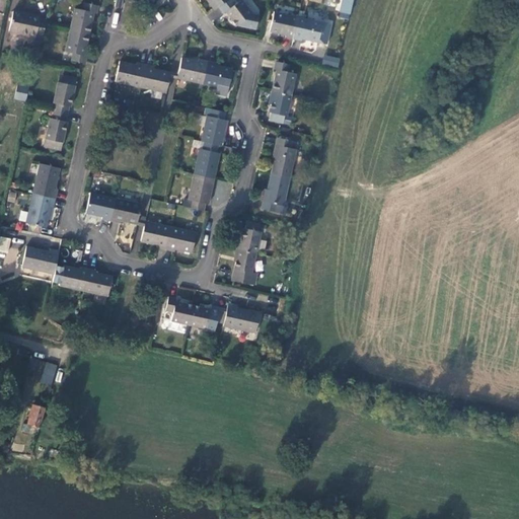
[(227,0),(209,0),(216,9),(218,7),(227,0)]
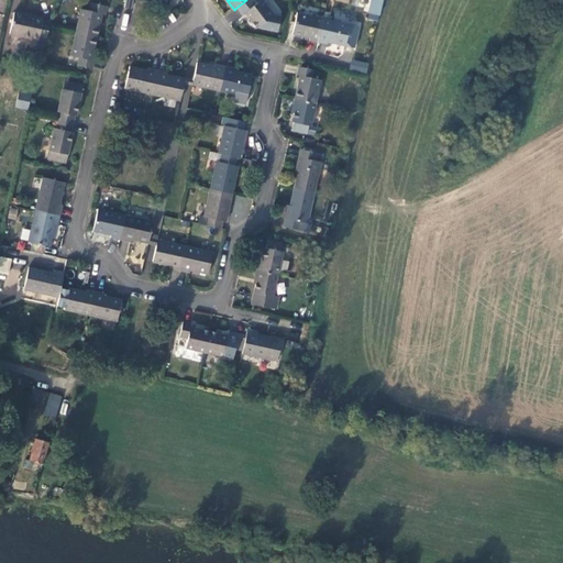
[(260,0),(254,6),(250,0),(246,0),(236,8),(242,14),(244,13),(256,29),(274,15),(262,0),(260,0)]
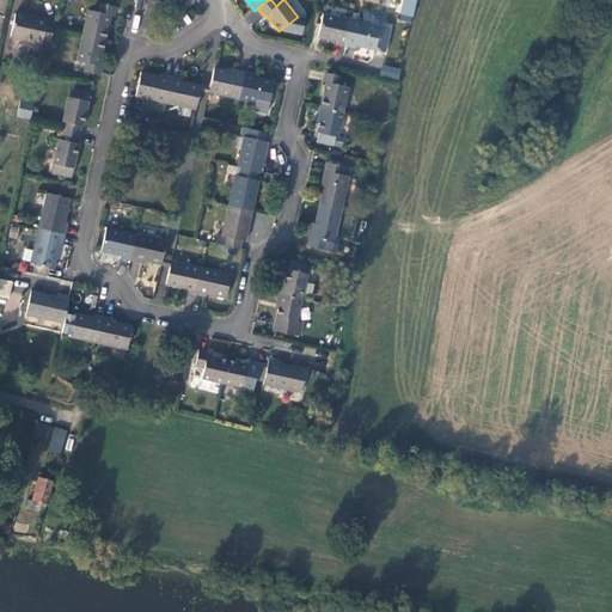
[(415,0),(403,0),(401,14),(411,17),(415,0)]
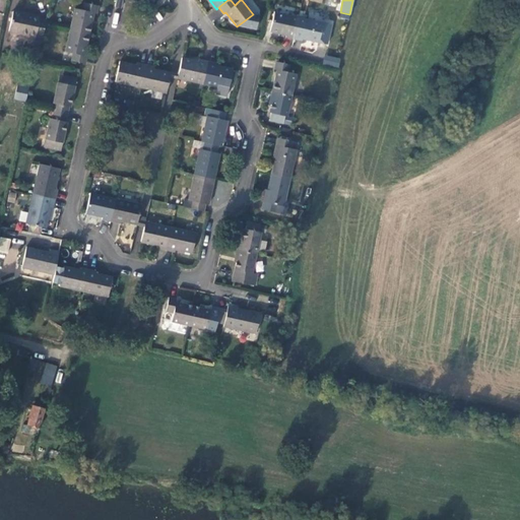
[(69,29),(89,35),(93,13),(96,13),(99,5),(84,2),(82,10),(74,8),(69,29)]
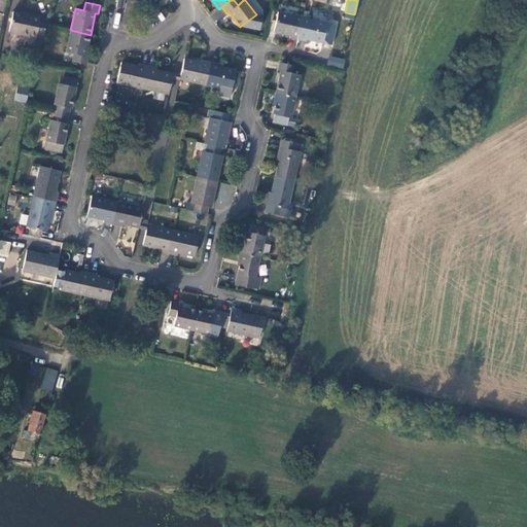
[(46,22),(40,20),(40,18),(13,11),(9,31),(36,37),(32,57),(38,58),(45,25),(46,22)]
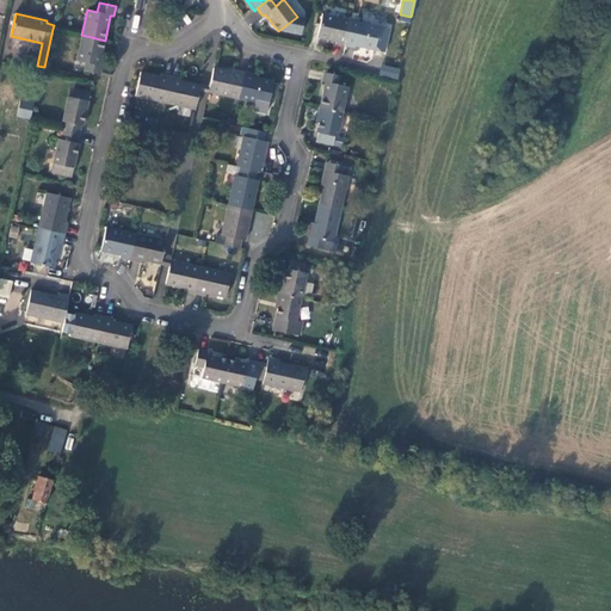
[(335,43),(345,45),(351,20),(322,13),(318,37),(337,42),(335,43)]
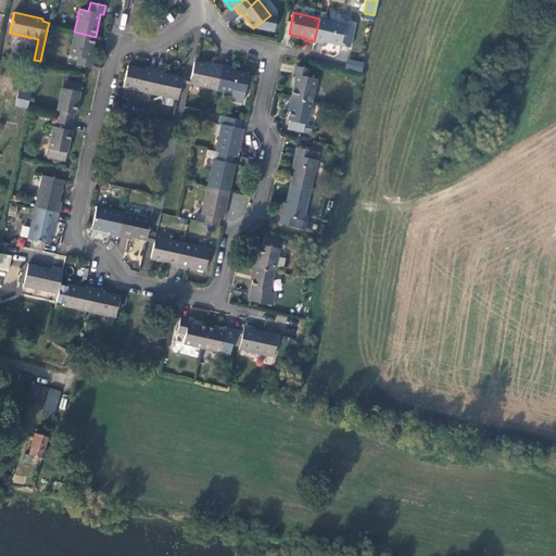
[(319,19),(314,41),(323,43),(323,41),(350,47),(354,26),(319,19)]
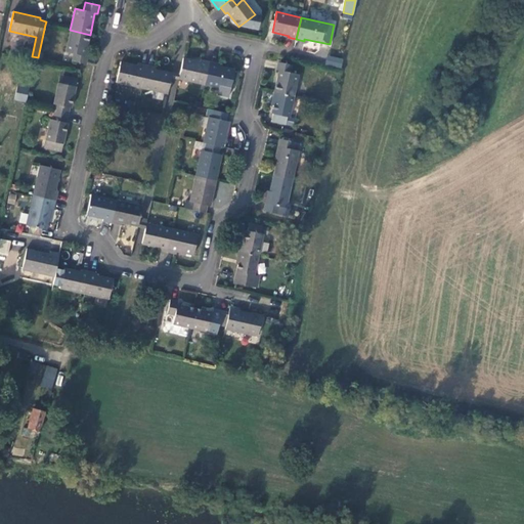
[(90,35),(70,30),(64,51),(74,53),(72,60),(86,63),(88,56),(85,55),(90,35)]
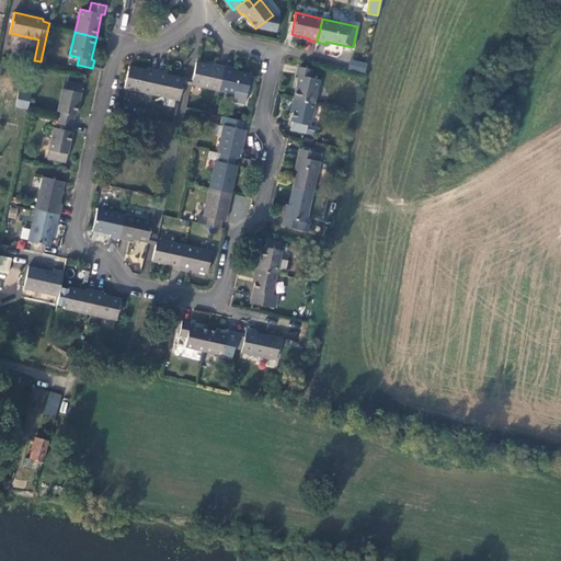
[(350,59),(348,70),(366,71),(367,61),(350,59)]
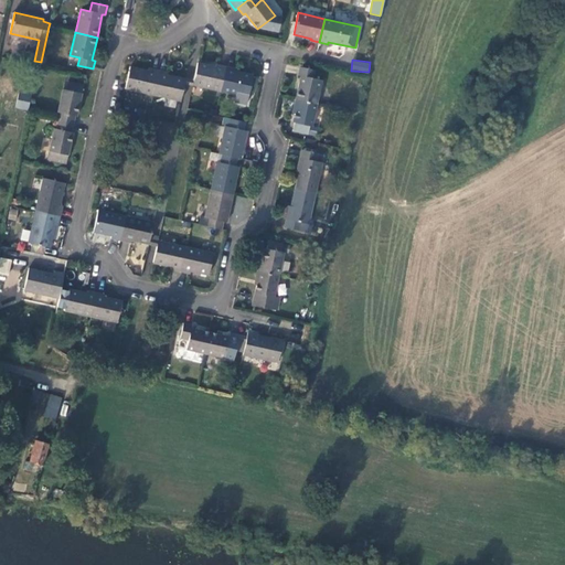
[(193,81),(192,85),(220,92),(225,66),(216,64),(215,67),(198,63),(193,81)]
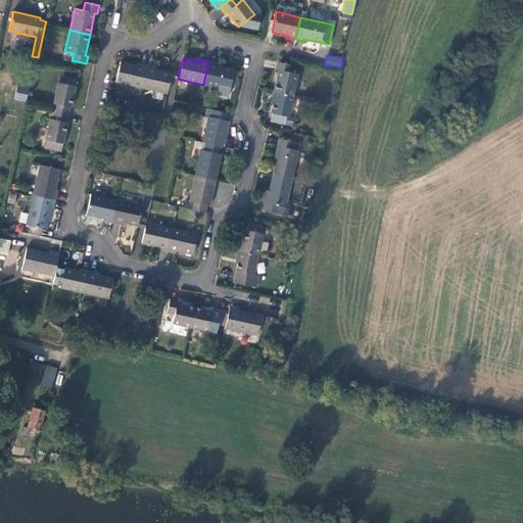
[(141,88),(146,65),(137,63),(137,65),(121,61),(115,82),(141,88)]
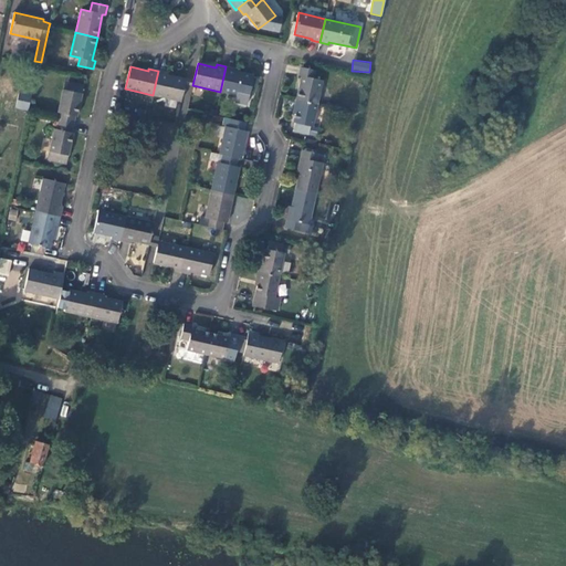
[(236,69),(226,66),(220,92),(237,95),(234,102),(247,104),(249,97),(253,75),(236,72),(236,69)]
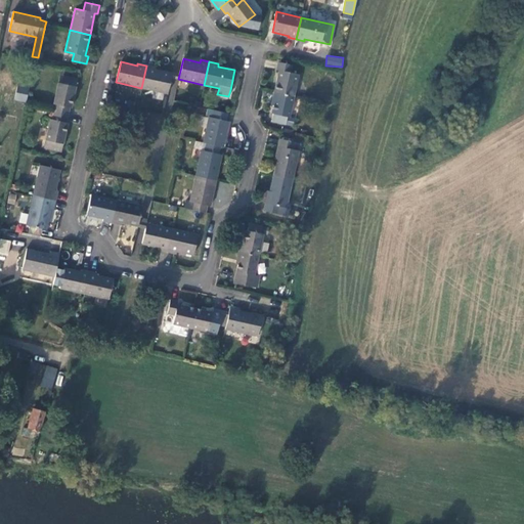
[(274,92),(277,92),(295,96),(299,75),(291,73),(292,64),(278,61),(276,70),(278,71),(274,92)]
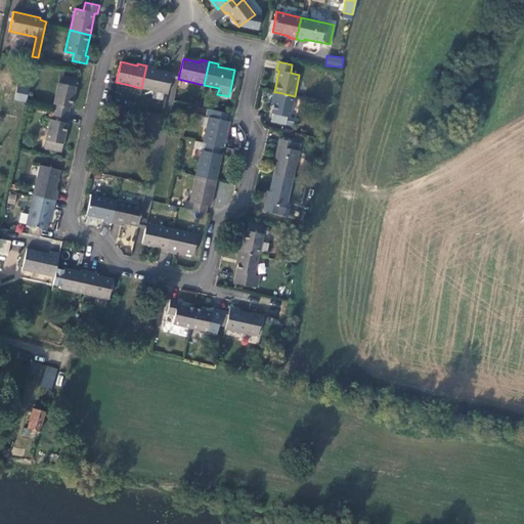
[(171,77),(172,74),(155,70),(156,68),(146,66),(141,88),(167,94),(171,77)]
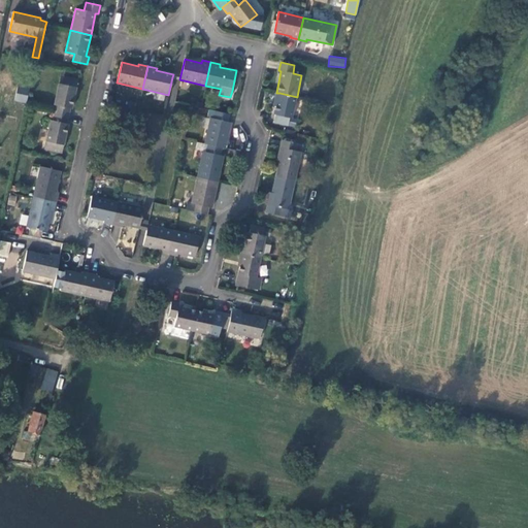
[(64,85),(59,84),(54,105),(56,105),(54,112),(68,116),(70,108),(71,108),(77,79),(66,77),(64,85)]
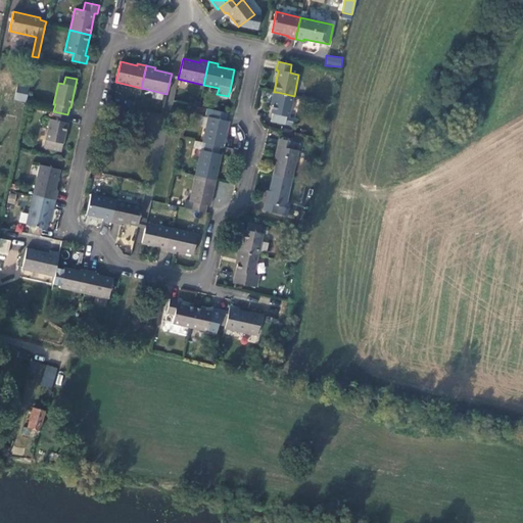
[(14,100),(27,102),(29,88),(17,86),(14,100)]
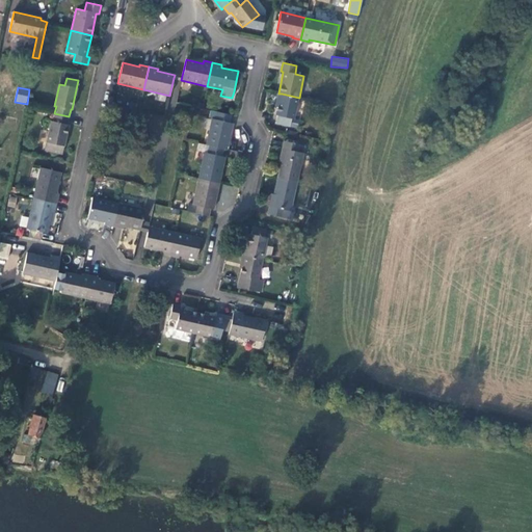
[(282,94),(278,107),(276,115),(277,115),(276,124),(290,127),(292,118),(294,120),(299,98),(282,94)]
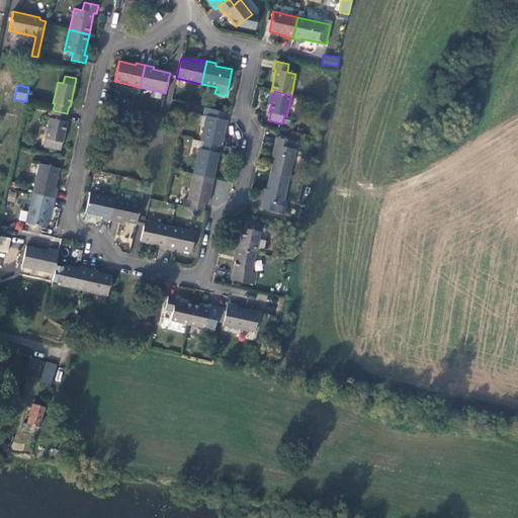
[(202,115),(206,115),(209,116),(210,109),(204,107),(202,115)]
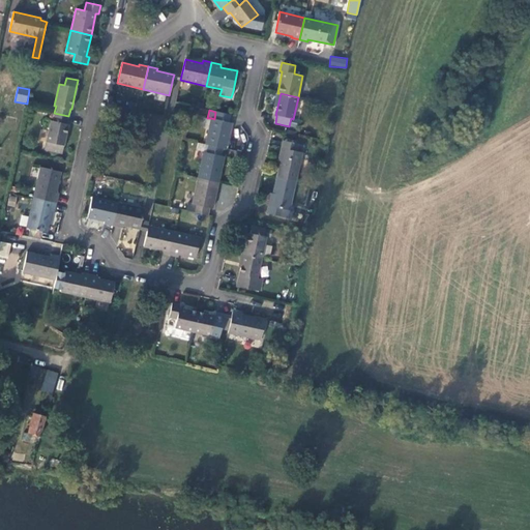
[(205,144),(208,145),(223,148),(226,149),(232,123),(229,122),(230,115),(215,112),(214,119),(211,118),(205,144)]
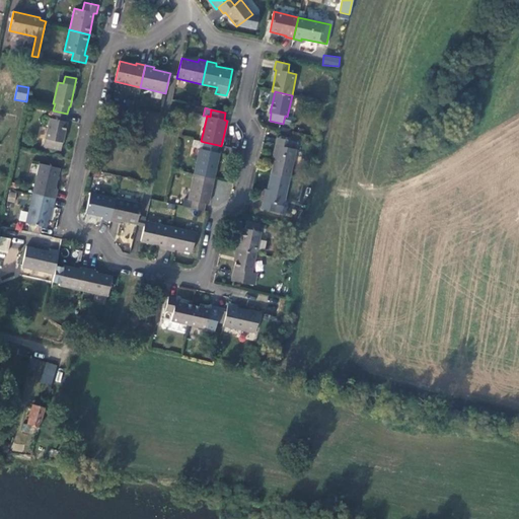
[(51,140),(49,148),(61,150),(67,122),(65,122),(67,114),(53,110),(52,119),(50,118),(45,139),(51,140)]
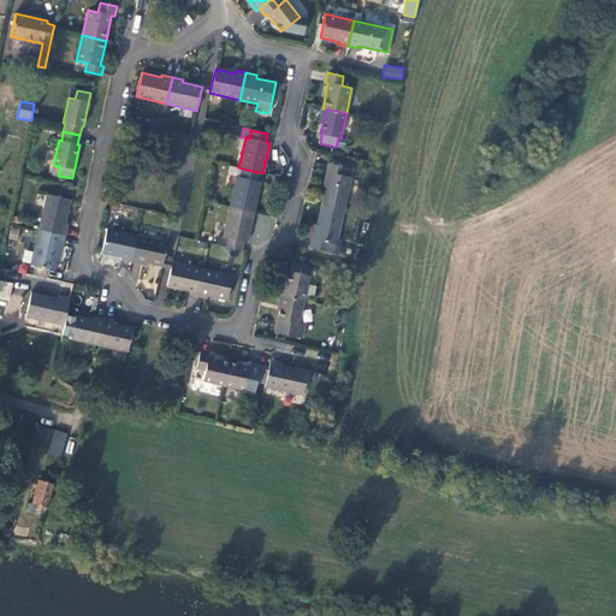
[(329,173),(326,187),(326,188),(321,206),(344,211),(351,177),(343,176),(345,167),(329,164),(326,172),(329,173)]
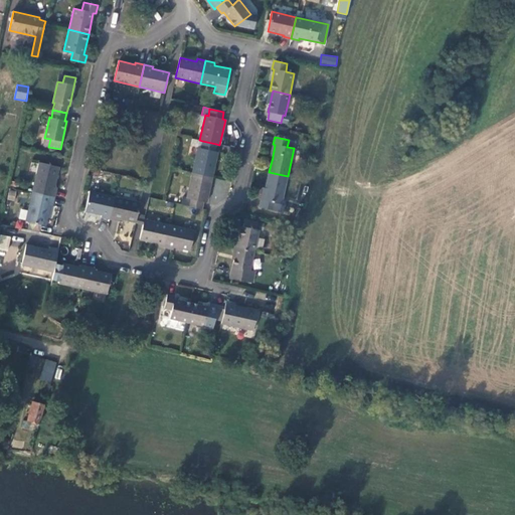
[(190,146),(197,148),(201,148),(202,141),(199,140),(192,139),(190,146)]
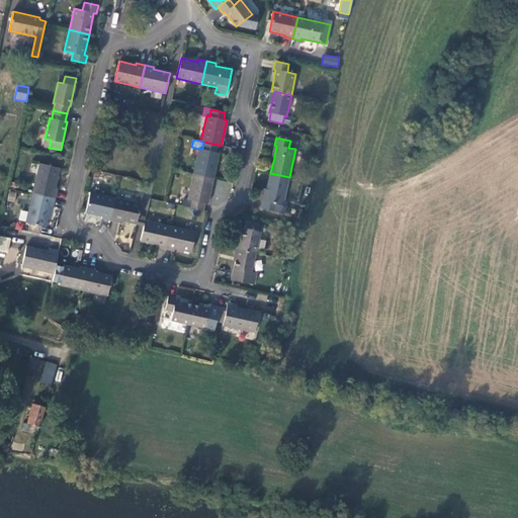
[(296,142),(290,141),(288,148),(295,149),(296,142)]
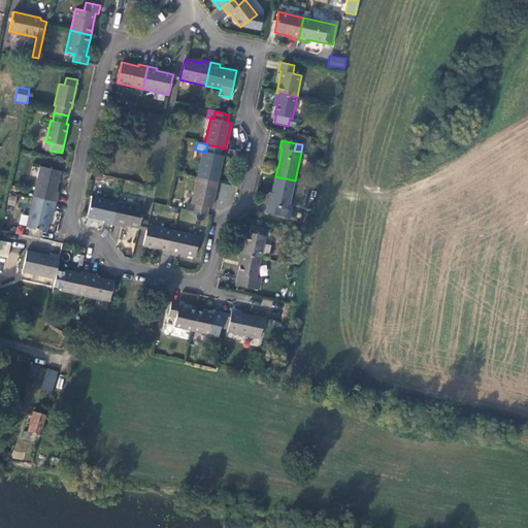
[(206,152),(202,152),(197,177),(218,182),(223,156),(221,156),(222,147),(207,144),(206,152)]
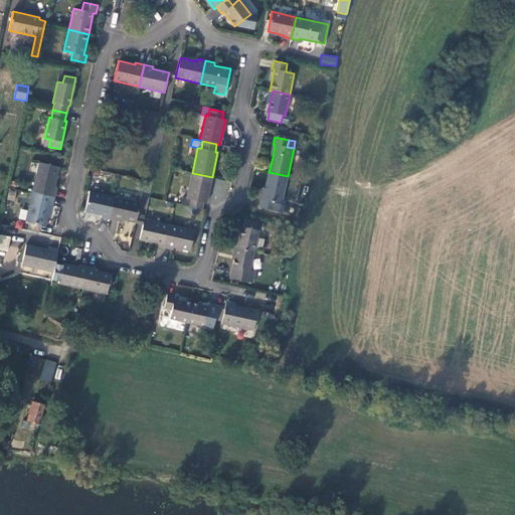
[(38,162),(32,192),(54,197),(56,188),(54,187),(58,167),(38,162)]
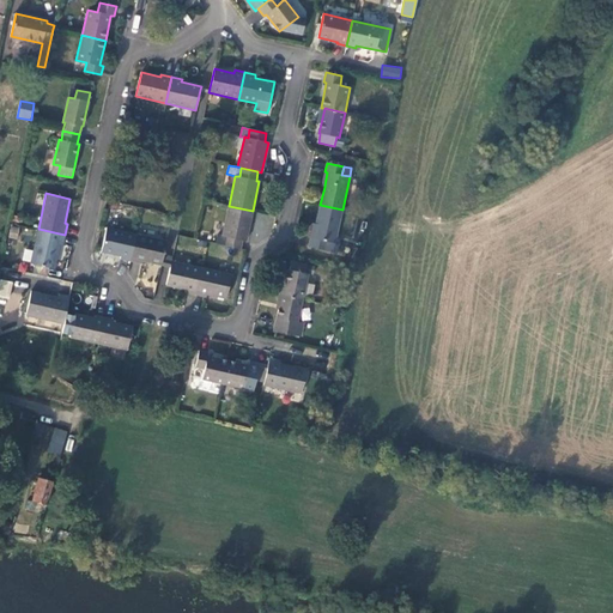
[(313,237),(310,237),(308,247),(337,253),(339,243),(334,243),(343,210),(320,205),(315,224),(315,225),(313,237)]
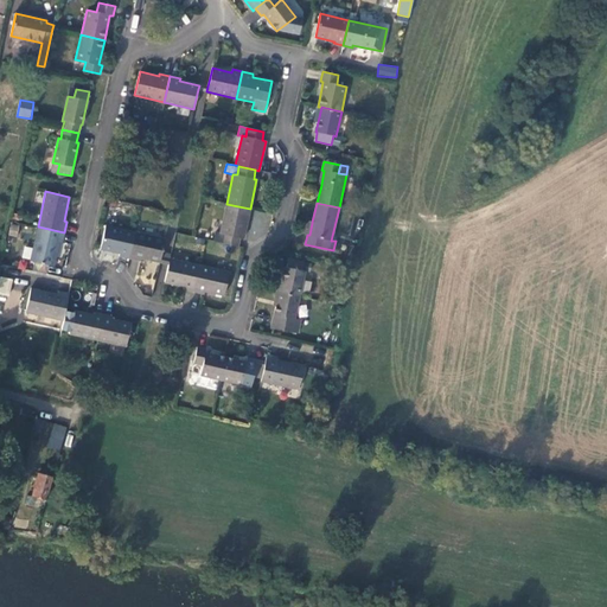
[(250,209),(227,204),(219,234),(223,235),(222,243),(237,247),(240,238),(243,238),(250,209)]
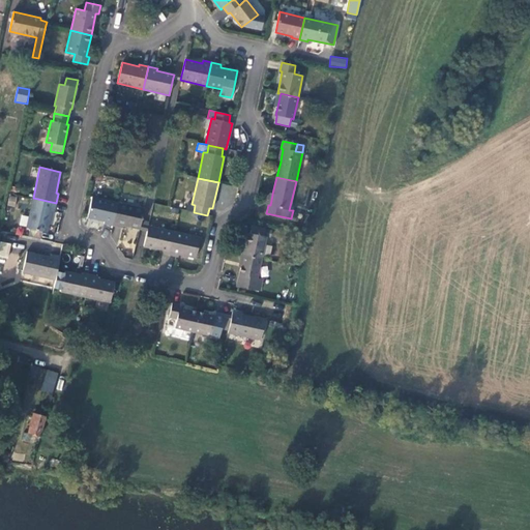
[(104,224),(113,226),(118,203),(92,197),(87,217),(105,222),(104,224)]
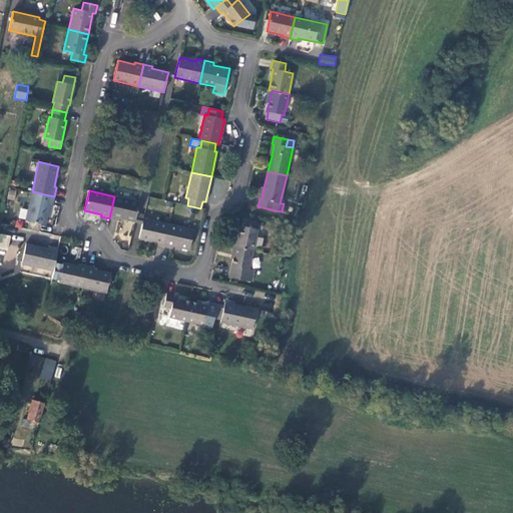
[(54,196),(32,191),(25,220),(45,224),(50,204),(52,205),(54,196)]
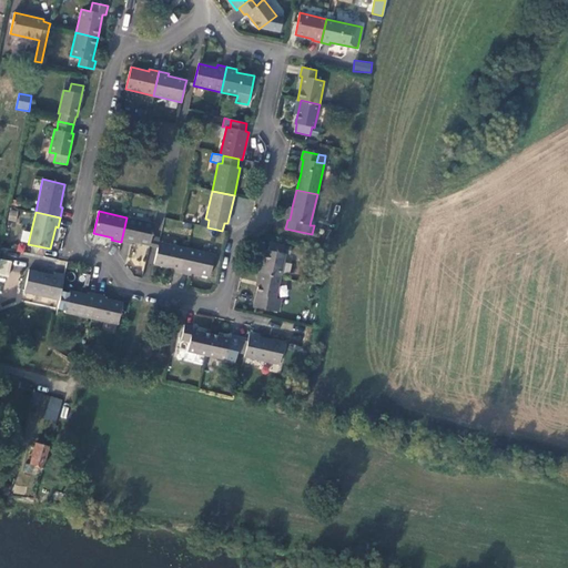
[(149,245),(151,241),(154,223),(127,217),(121,242),(131,244),(131,242),(149,245)]
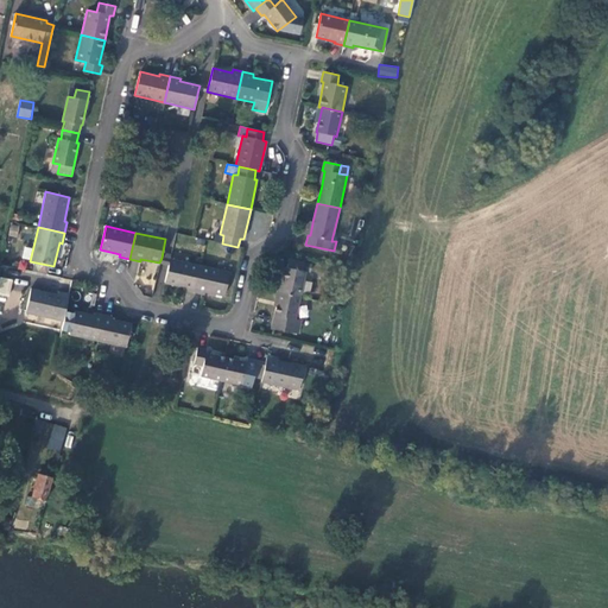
[(21,258),(30,259),(32,247),(24,246),(21,258)]
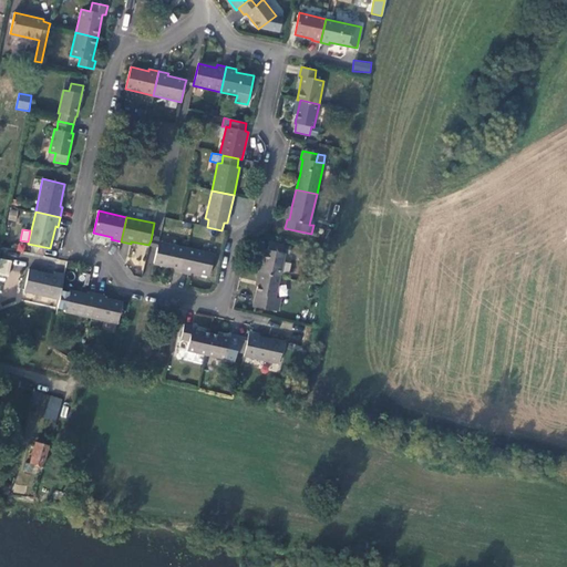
[(158,241),(157,247),(153,264),(172,268),(171,270),(181,272),(186,248),(158,241)]
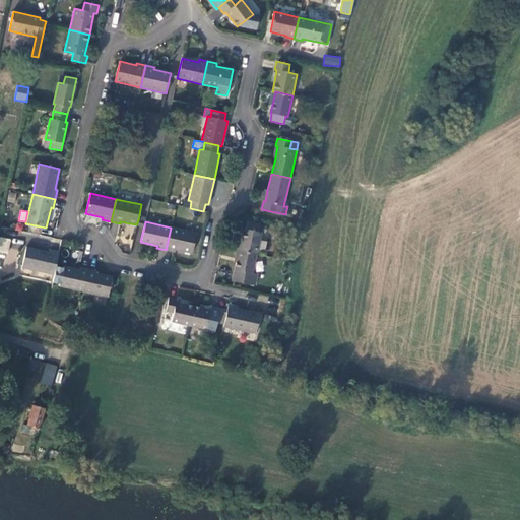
[(239,250),(257,253),(261,233),(259,232),(261,224),(247,221),(245,229),(244,229),(242,237),(239,250)]
